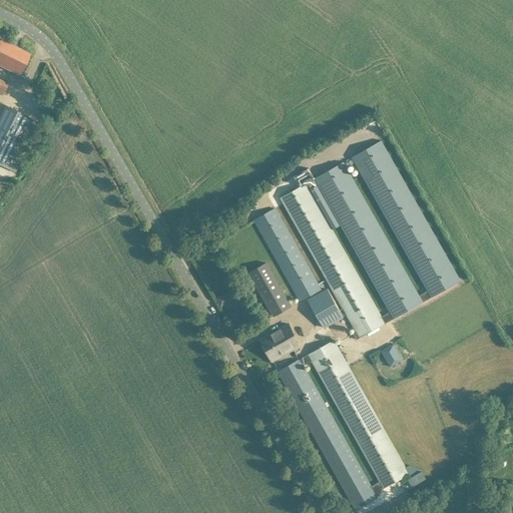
[(0,38),(0,65),(20,75),(31,54),(0,38)]
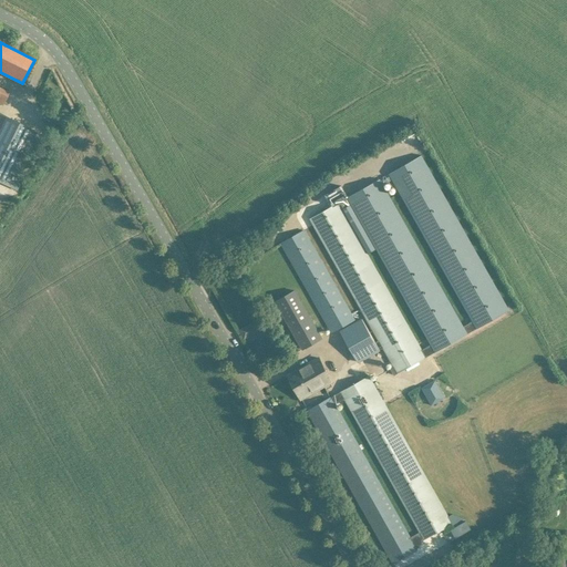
[(0,86),(0,102),(2,104),(10,91),(0,86)]
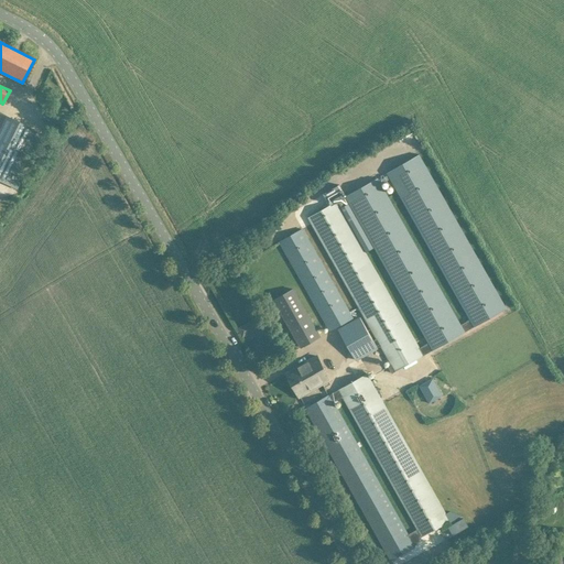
[(1,114),(0,115),(0,180),(10,185),(36,131),(1,114)]
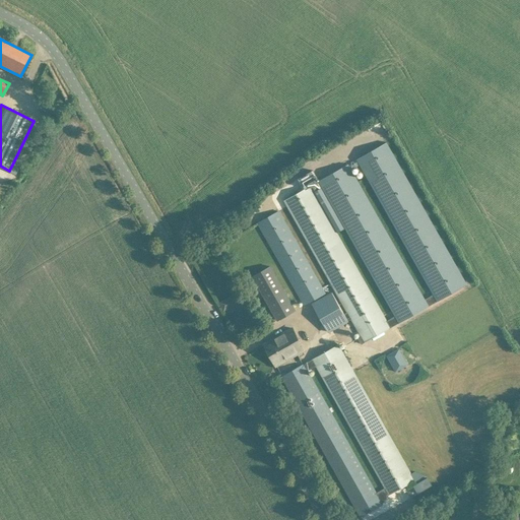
[(387,142),(356,159),(433,295),(425,300),(429,306),(467,284),(387,142)]
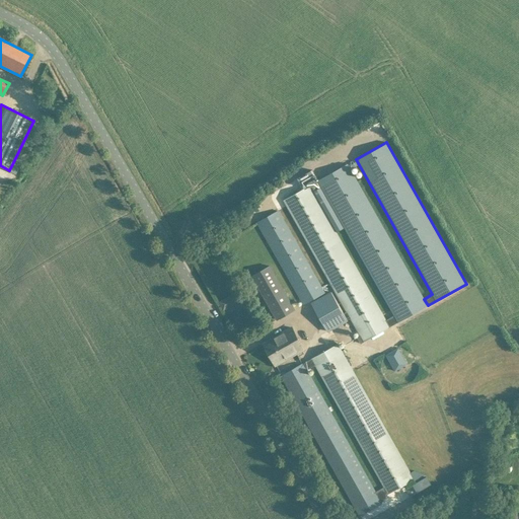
[(318,180),(317,180),(321,188),(345,228),(394,315),(386,320),(390,326),(428,305),(424,299),(348,163),(318,180)]
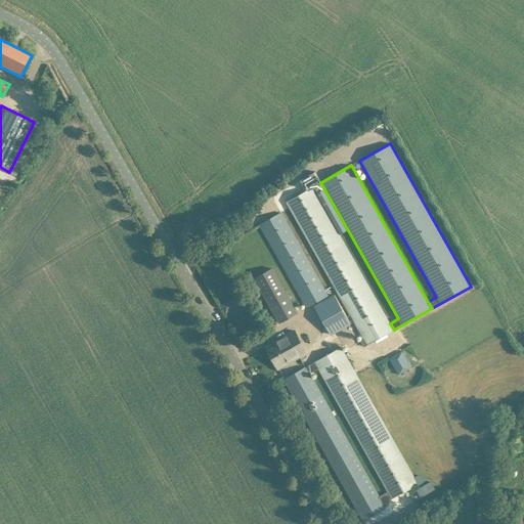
[(312,187),(286,202),(350,314),(354,321),(363,338),(360,340),(363,347),(367,345),(394,330),(390,323),(340,235),(348,230),(324,189),(320,182),(312,187)]
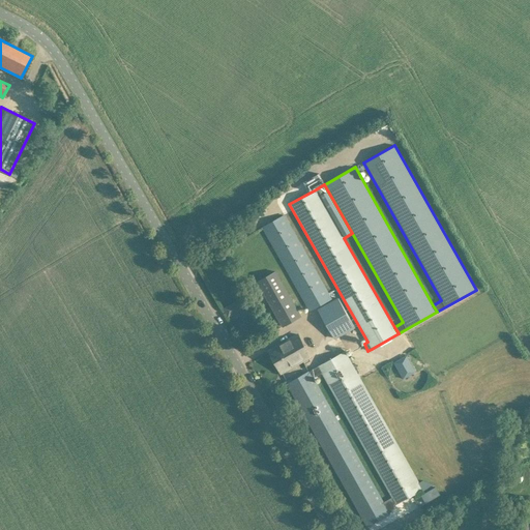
[(331,297),(285,215),(263,228),(310,312),(331,297)]
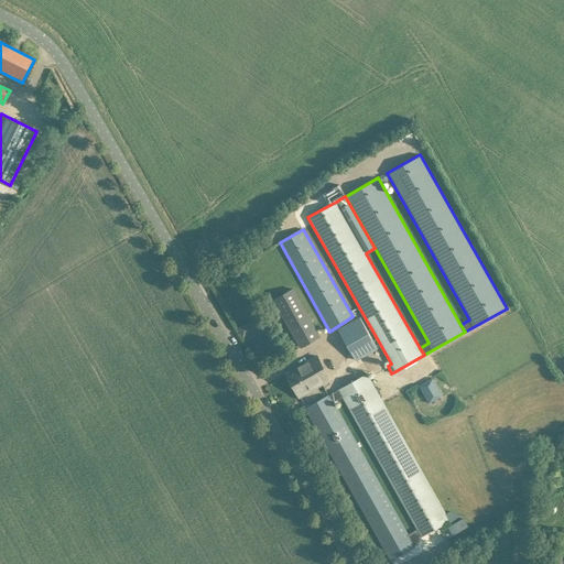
[(321,336),(293,289),(274,300),(301,347),(321,336)]
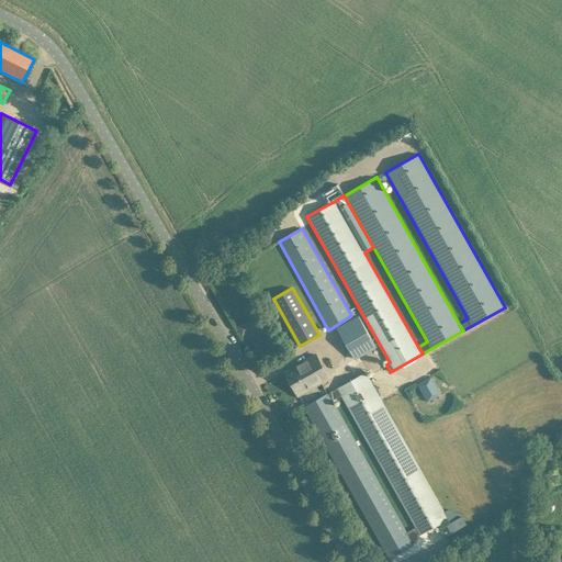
[(359,316),(338,328),(345,340),(355,359),(377,347),(380,345),(375,337),(372,339),(366,328),(359,316)]
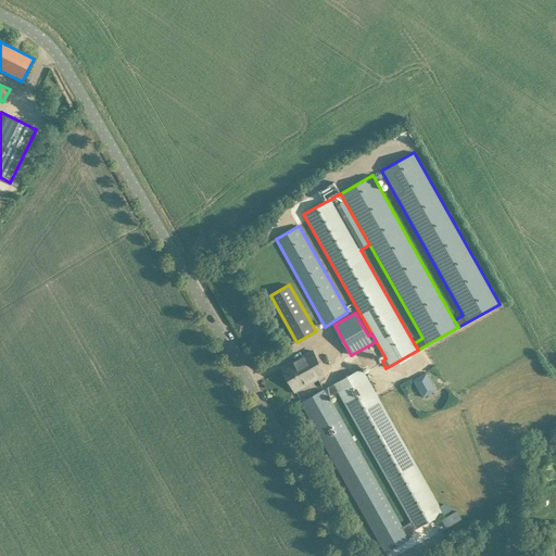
[(313,351),(302,357),(292,363),(294,365),(283,370),(295,391),(326,375),(313,351)]
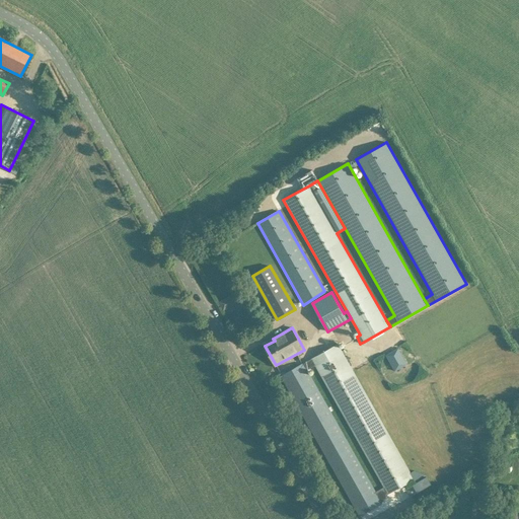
[(311,359),(303,364),(306,370),(315,365),(384,487),(375,493),(381,504),(388,494),(414,479),(410,470),(354,371),(338,343),(311,359)]
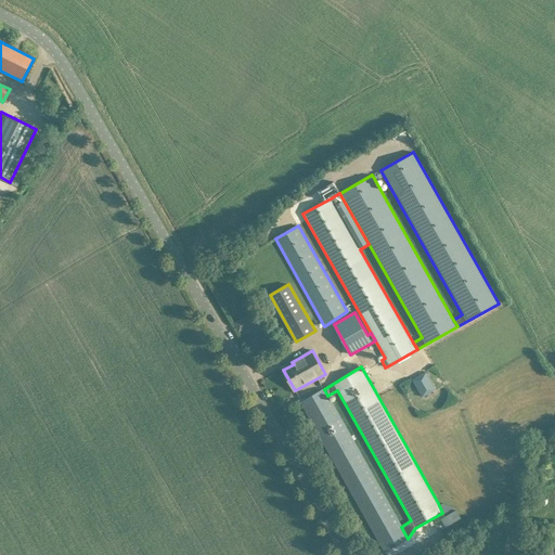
[(426,373),(413,381),(423,397),(436,389),(426,373)]
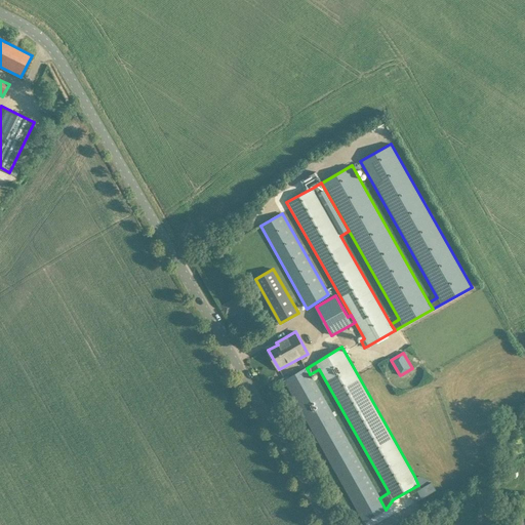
[(284,380),(281,382),(284,387),(287,385),(364,522),(373,517),(386,510),(379,498),(310,374),(307,368),(293,375),(289,377),(288,375),(283,377),(284,380)]
